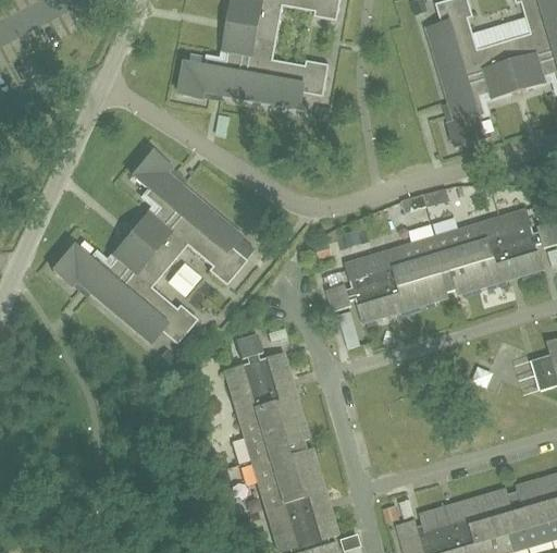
[(208,58),(206,65),(185,61),(178,93),(202,97),(203,88),(300,106),(304,91),(323,96),(330,63),(307,59),(306,64),(273,59),(283,4),(316,10),(314,15),(337,20),(339,0),(231,0),(223,50),(229,50),(226,61),(208,58)]
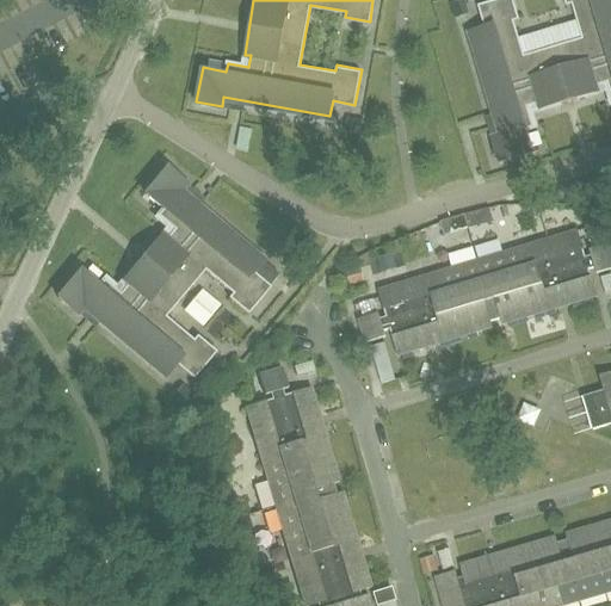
[(469,11),(466,0),(455,0),(451,1),(455,14),(469,11)]
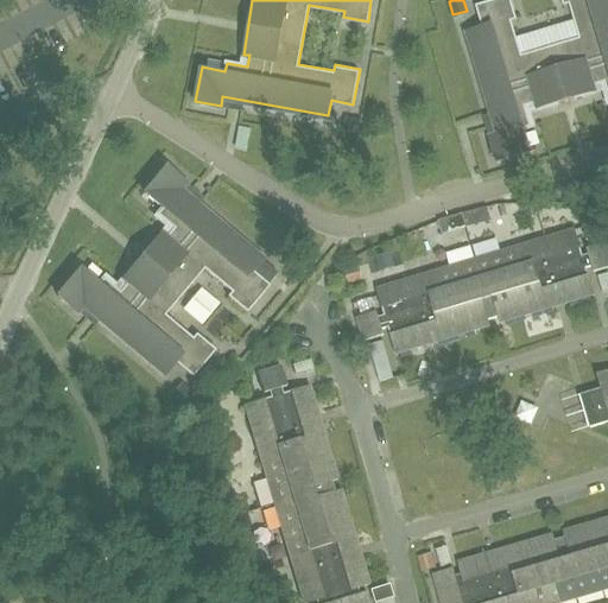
[(538,106),(595,89),(594,83),(605,80),(607,91),(607,0),(562,0),(563,2),(569,1),(580,36),(521,52),(511,18),(517,17),(511,0),(483,0),(475,2),(482,24),(467,29),(498,132),(489,134),(496,159),(530,148),(523,126),(531,124),(525,103),(536,100),(538,106)]
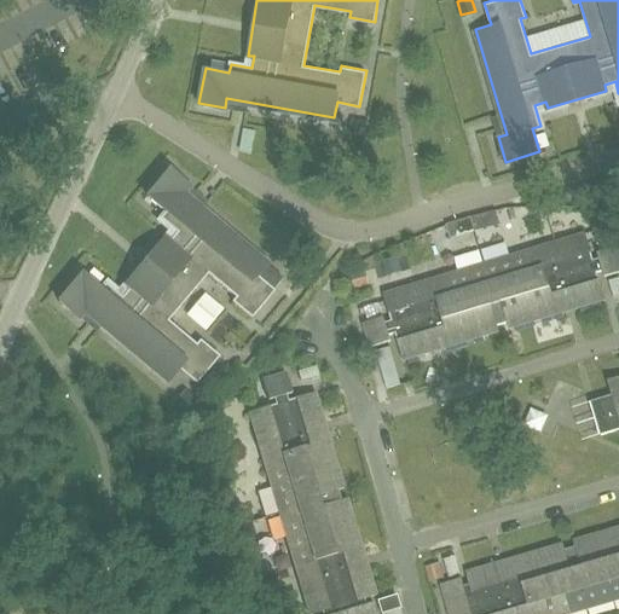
[(365,133),(368,119),(353,116),(351,131),(365,133)]
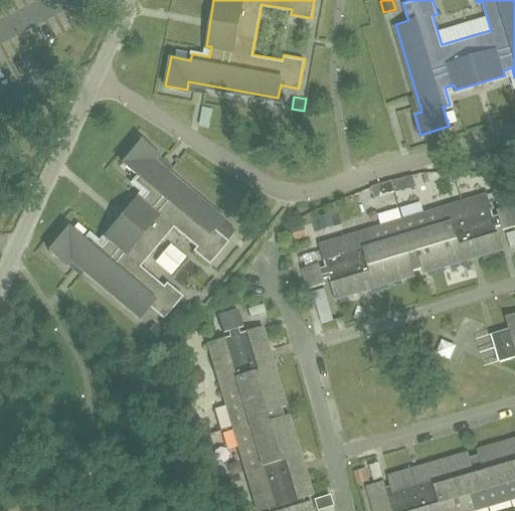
[(87,233),(82,238),(67,226),(48,248),(64,263),(69,257),(140,315),(148,305),(163,317),(182,294),(166,281),(163,284),(140,265),(172,225),(195,245),(192,248),(208,263),(228,239),(213,227),(222,217),(152,159),(157,152),(141,139),(122,161),(137,174),(133,179),(146,191),(140,198),(136,195),(124,209),(104,234),(108,237),(101,245),(87,233)]
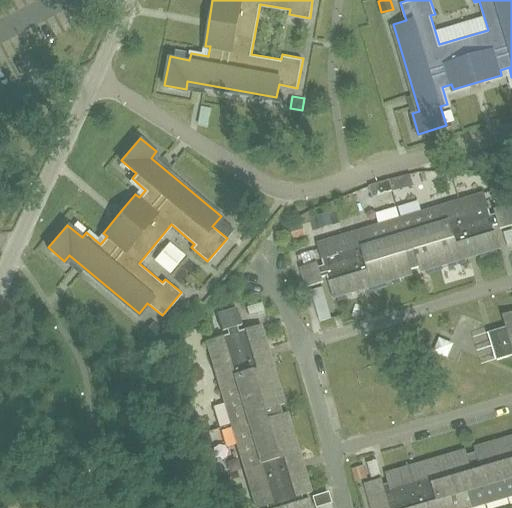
[(498,175),(492,184),(503,191),(509,183),(498,175)]
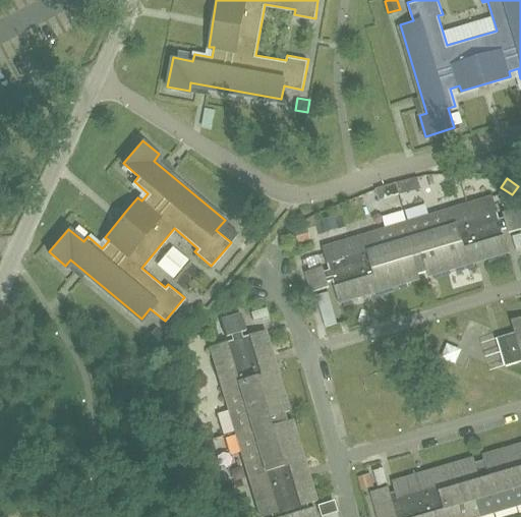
[(504,216),(500,217),(493,193),(322,244),(329,268),(324,270),(323,265),(305,270),(311,289),(329,284),(328,280),(332,279),(339,300),(419,276),(418,272),(426,269),(428,274),(509,249),(502,227),(508,226),(509,230),(520,225),(520,210),(519,205),(503,210),(504,216)]
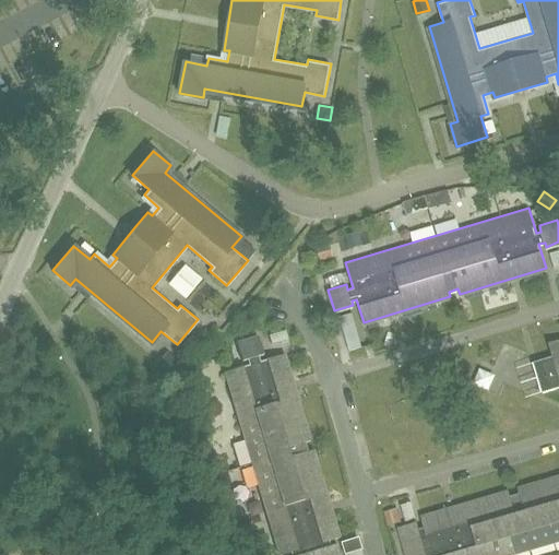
[(320,259),(330,256),(325,244),(316,247),(320,259)]
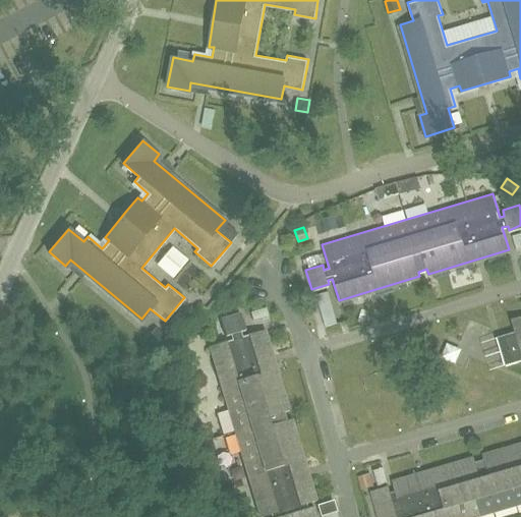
[(257,307),(261,318),(269,316),(266,305),(257,307)]
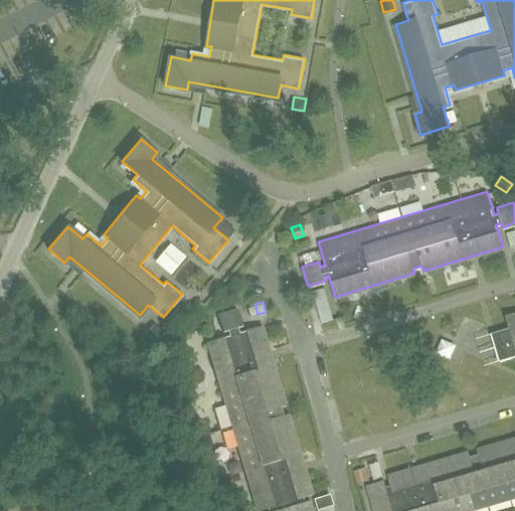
[(262,324),(238,330),(237,326),(242,325),(237,307),(217,313),(224,335),(206,340),(256,509),(261,508),(261,510),(314,510),(309,493),(312,492),(262,324)]
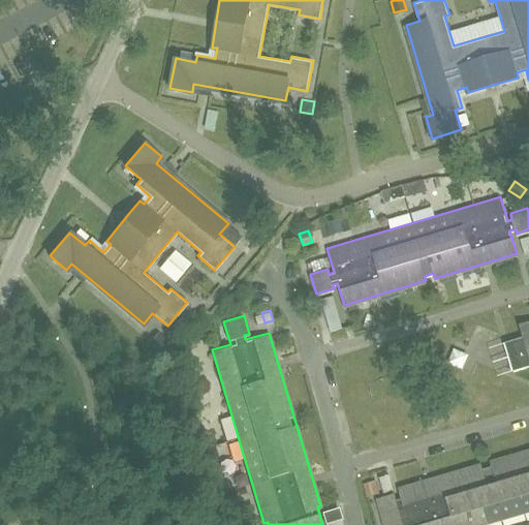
[(504,340),(514,369),(528,364),(528,318),(519,322),(523,335),(504,340)]
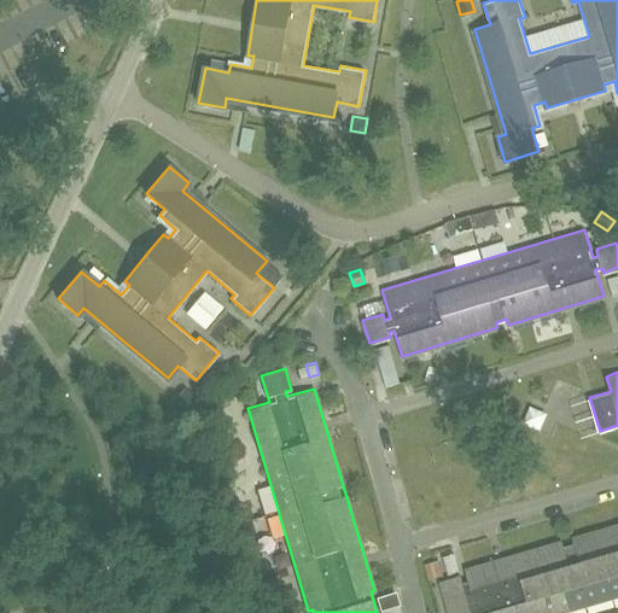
[(175,397),(186,407),(196,396),(185,386),(175,397)]
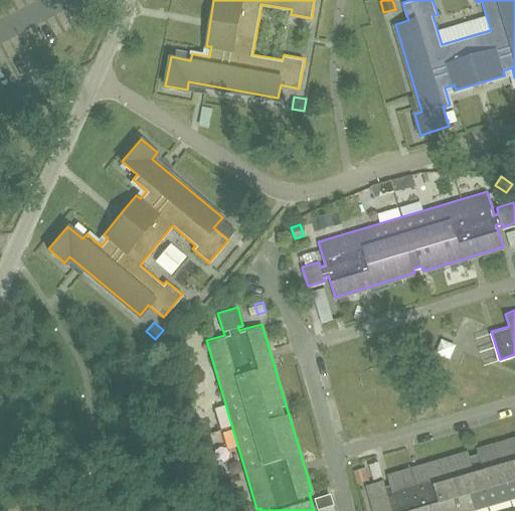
[(191,335),(187,323),(175,327),(179,340),(191,335)]
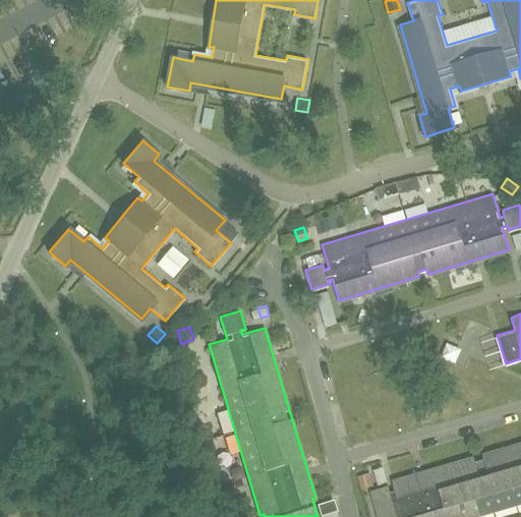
[(201,443),(204,452),(215,448),(212,440),(201,443)]
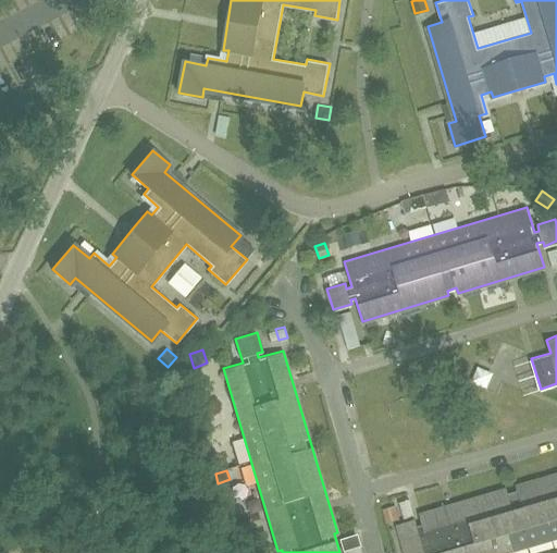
[(397,523),(405,552),(498,552),(556,536),(556,470),(419,512),(420,516),(397,523)]
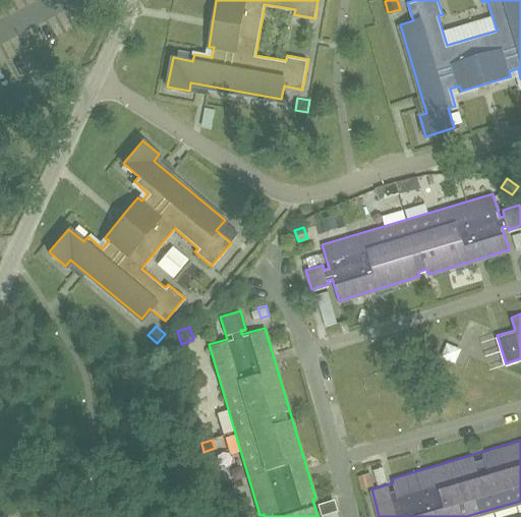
[(361,483),(374,480),(371,471),(358,474),(361,483)]
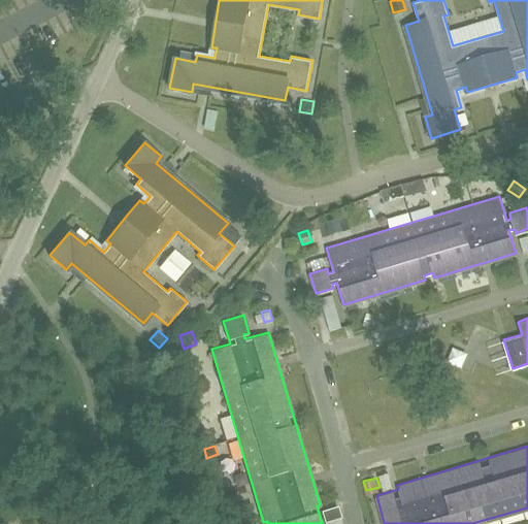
[(325,521),(340,516),(337,505),(322,511),(325,521)]
